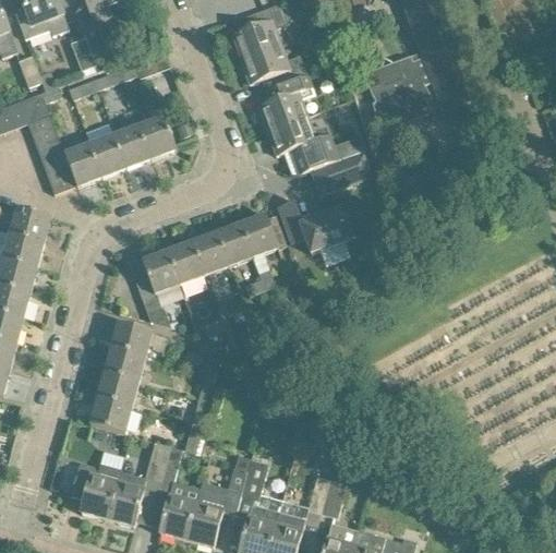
[(20,0),(23,8),(14,11),(24,38),(49,28),(51,35),(67,28),(61,13),(62,13),(57,0),(20,0)]
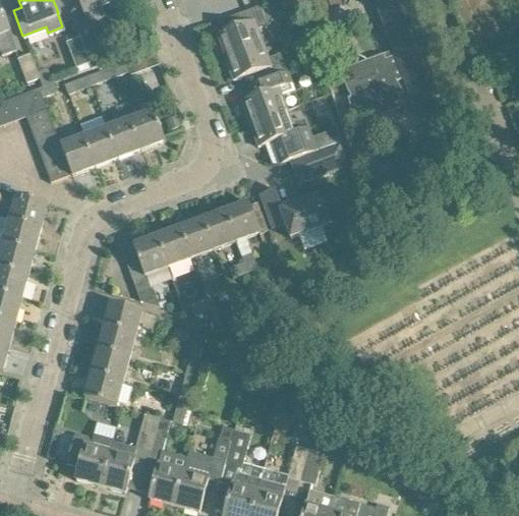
[(79,0),(85,15),(100,10),(97,3),(107,0),(79,0)]
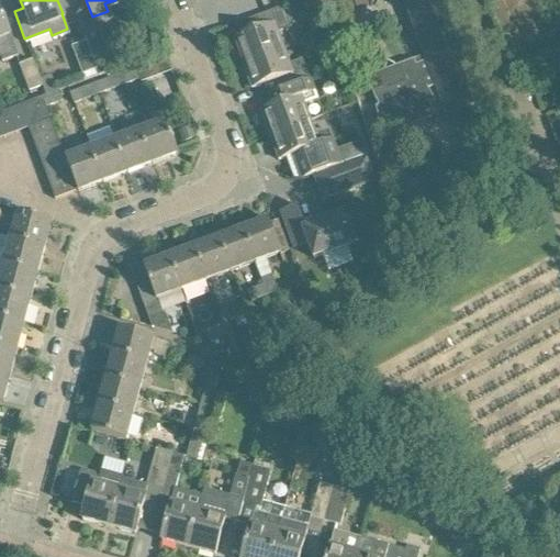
[(382,124),(385,129),(435,110),(435,104),(434,100),(433,95),(430,90),(427,87),(424,84),(420,80),(415,78),(432,73),(447,112),(449,111),(454,123),(486,110),(482,98),(485,96),(449,0),(404,0),(424,52),(366,74),(373,93),(377,92),(379,99),(374,101),(374,106),(376,111),(377,115),(379,120),(382,124)]
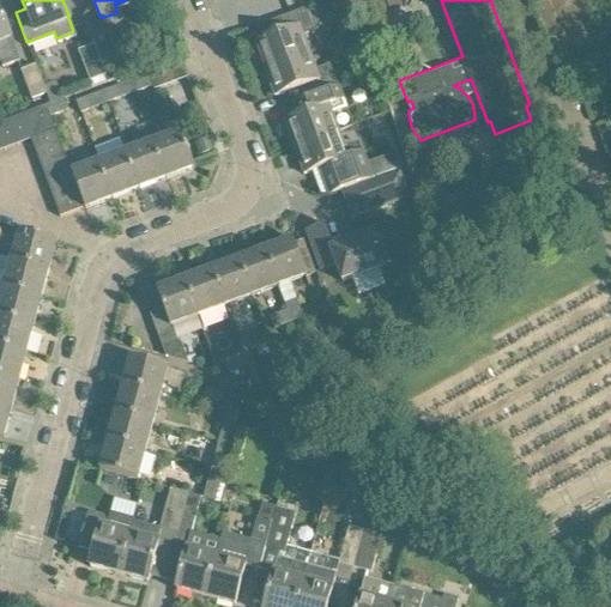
[(308,47),(302,30),(315,25),(306,1),(277,12),(282,26),(253,37),(262,64),(308,47)]
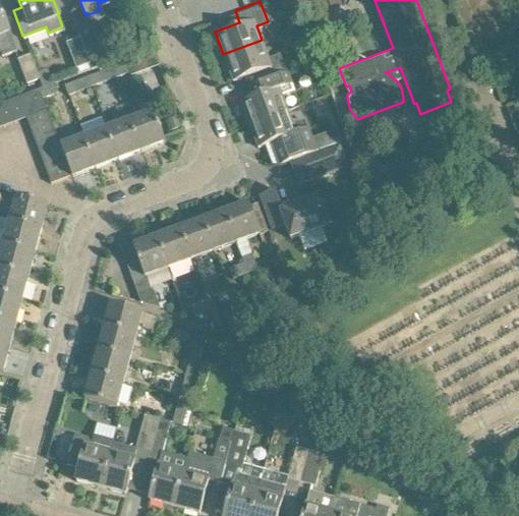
[(0,52),(13,48),(6,29),(7,29),(0,9),(0,52)]
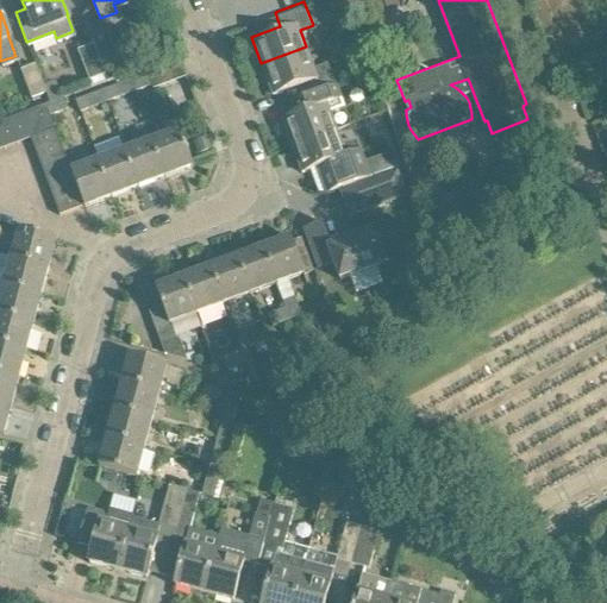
[(108,33),(92,39),(104,70),(106,76),(121,70),(108,33)]
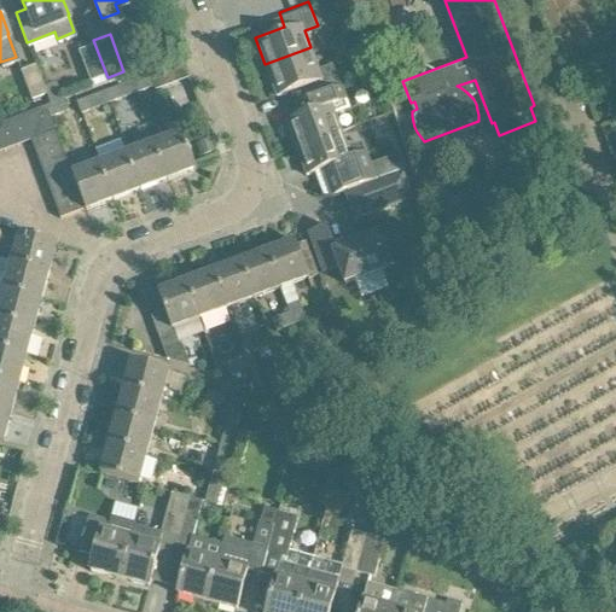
[(93,40),(77,46),(88,77),(105,71),(93,40)]
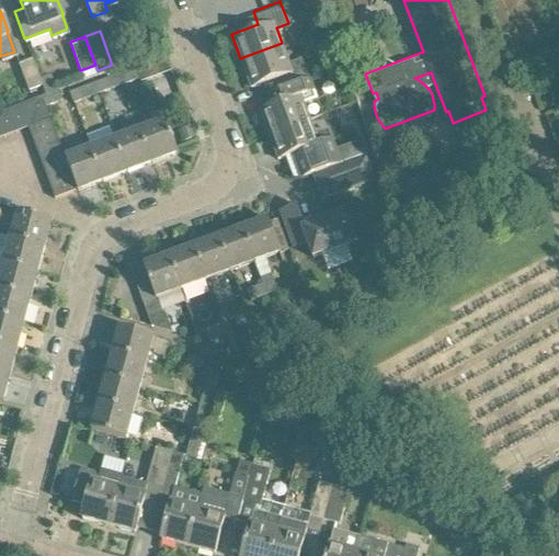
[(250,83),(261,79),(265,90),(308,75),(300,54),(287,59),(282,43),(240,58),(250,83)]
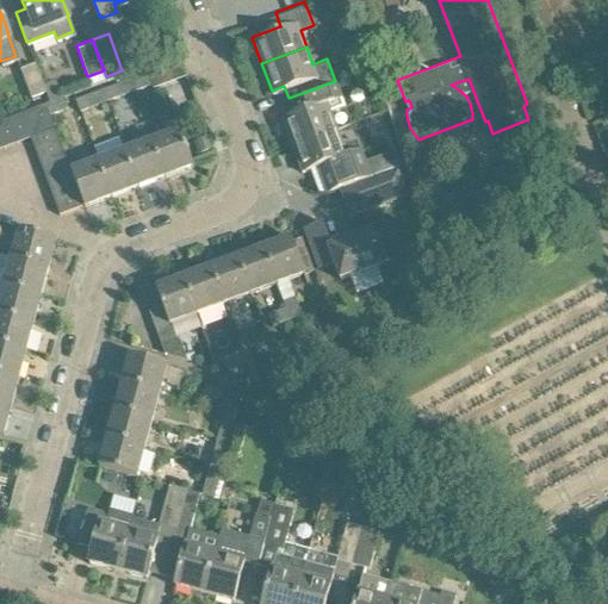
[(44,88),(33,58),(19,64),(30,94),(44,88)]
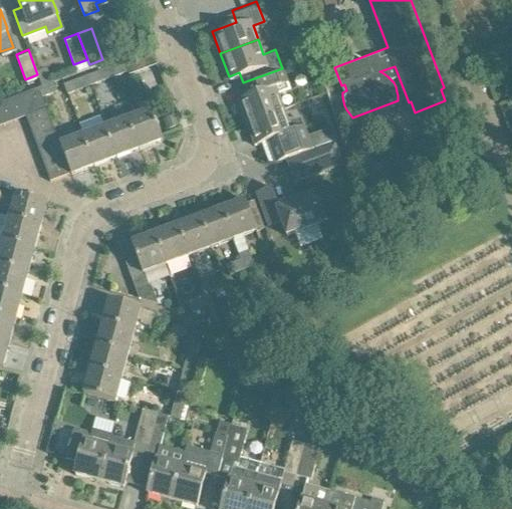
[(129,55),(122,57),(106,64),(110,73),(126,67),(128,70),(134,68),(129,55)]
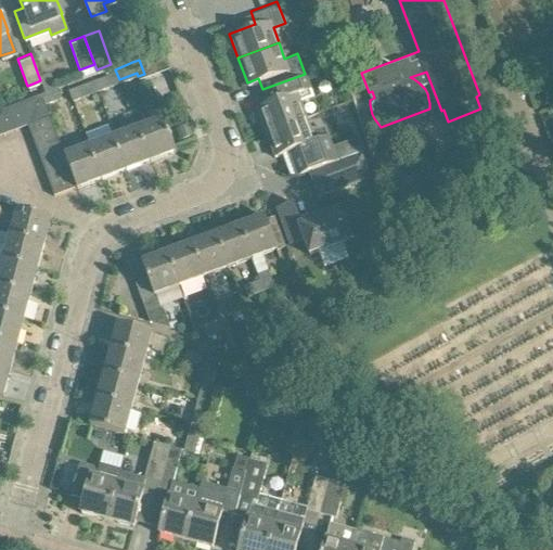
[(106,73),(91,78),(95,89),(110,82),(106,73)]
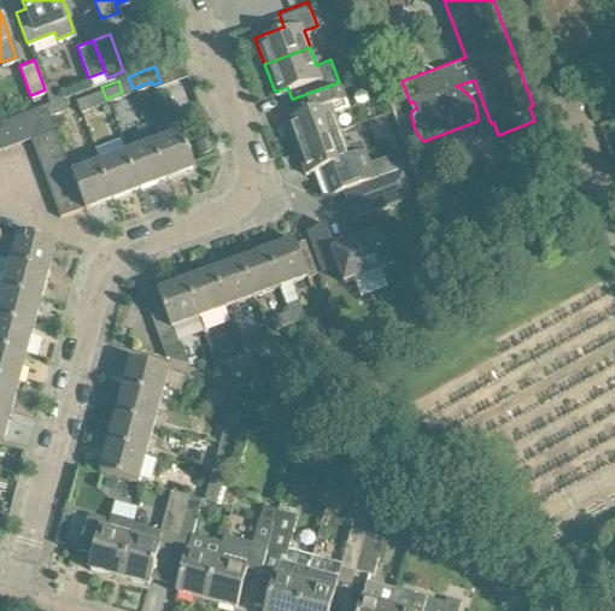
[(283,116),(294,144),(339,127),(333,110),(347,105),(339,82),(292,99),(296,111),(283,116)]
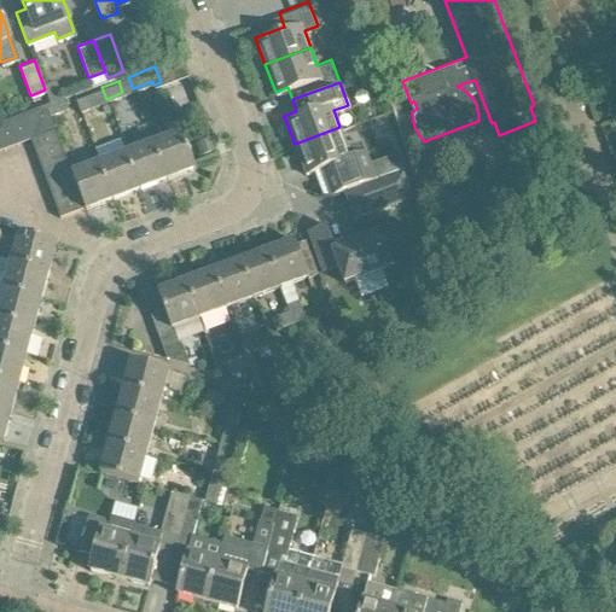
[(76,97),(75,97),(80,109),(97,102),(92,91),(76,97)]
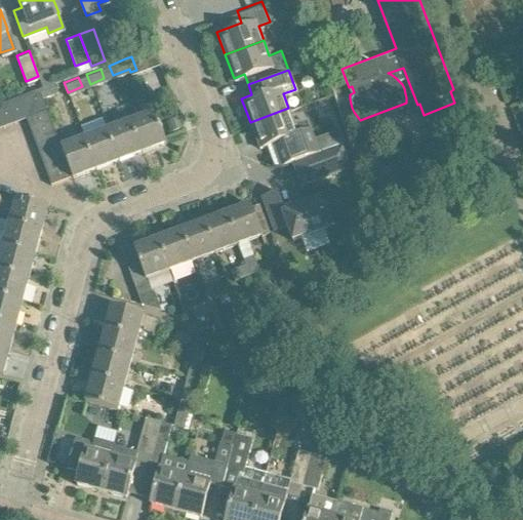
[(53,79),(37,85),(41,95),(57,89),(53,79)]
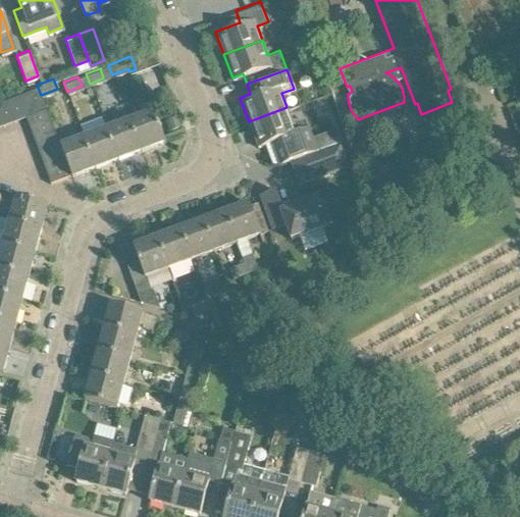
[(46,107),(41,95),(37,85),(5,97),(13,118),(24,114),(46,107)]
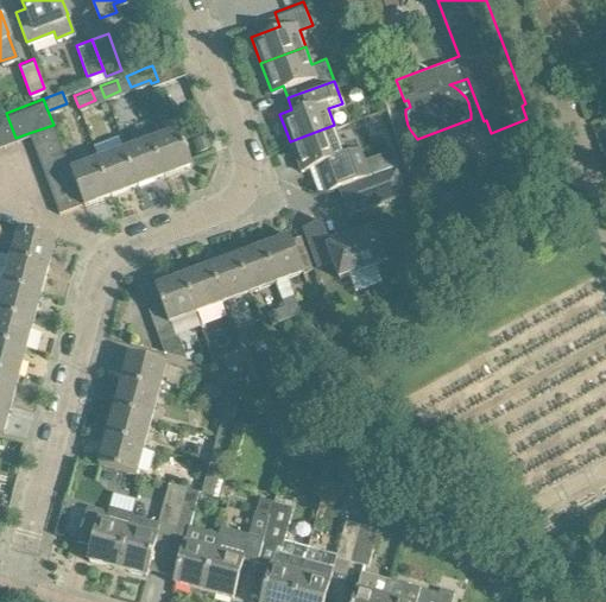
[(6,113),(0,115),(0,134),(4,143),(16,138),(6,113)]
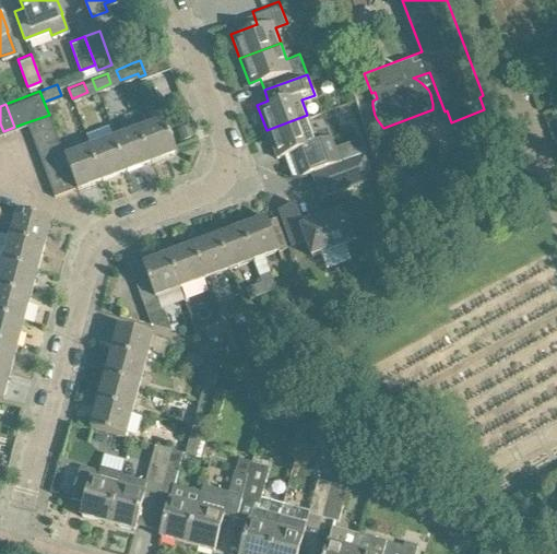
[(54,126),(49,115),(26,122),(31,134),(54,126)]
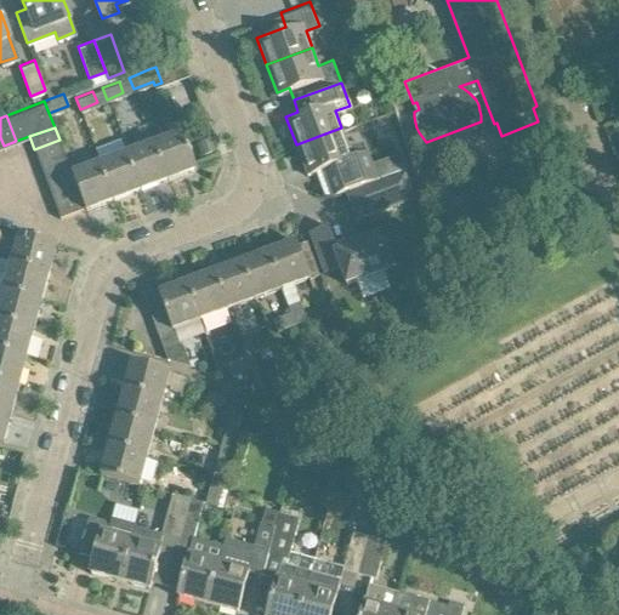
[(181,127),(158,136),(153,138),(168,176),(194,165),(181,127)]
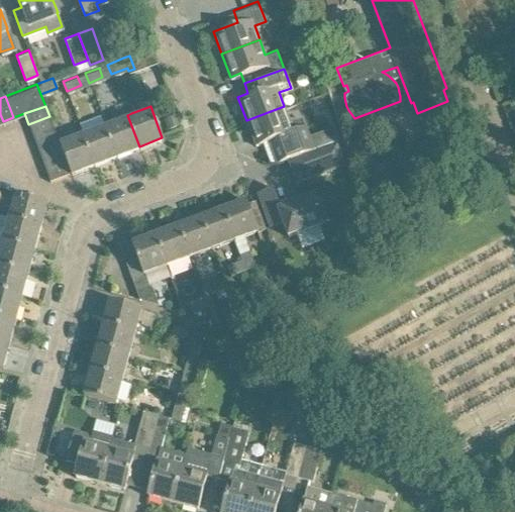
[(268,137),(271,147),(276,161),(288,156),(313,146),(308,133),(301,116),(287,116),(284,106),(246,120),(254,142),(268,137)]
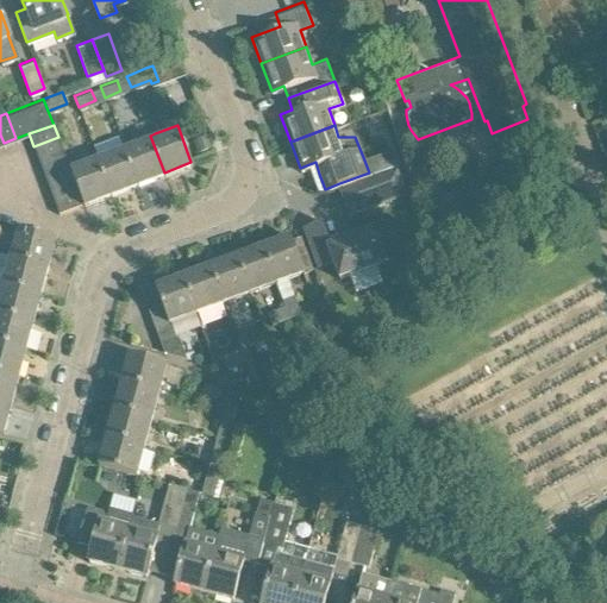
[(150,136),(124,145),(137,182),(164,173),(150,136)]
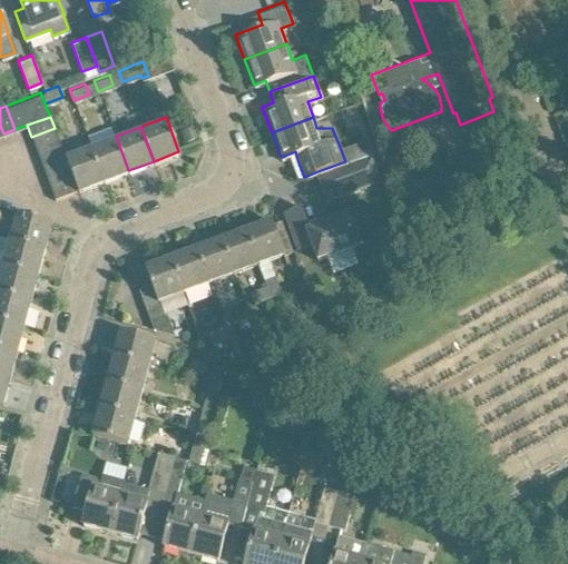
[(59,140),(55,128),(31,137),(36,149),(59,140)]
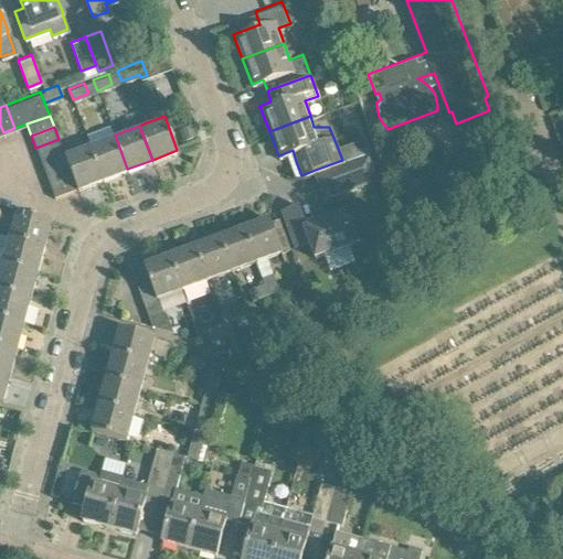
[(103,179),(127,169),(115,135),(89,144),(103,179)]
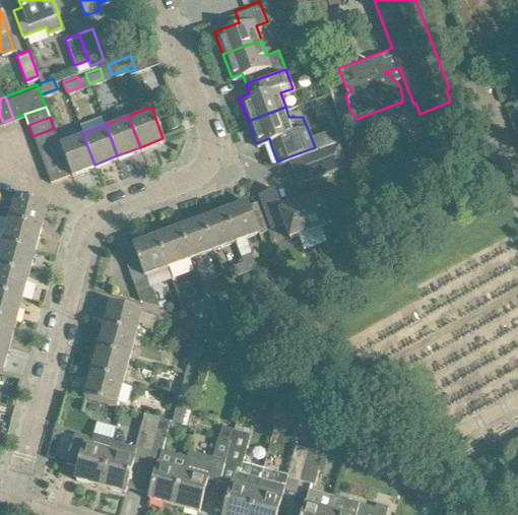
[(333,125),(321,130),(326,143),(338,138),(333,125)]
